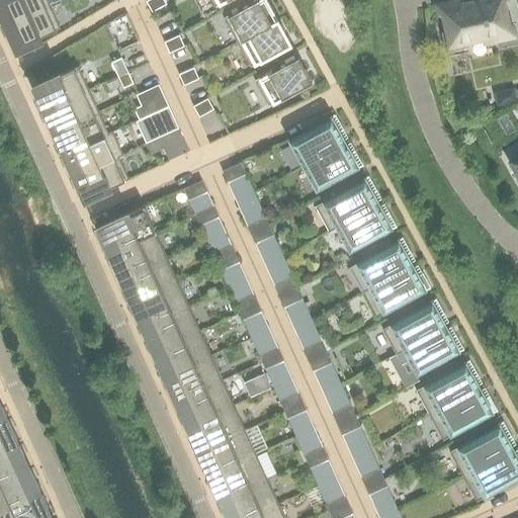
[(41,0),(0,0),(0,18),(2,23),(6,21),(7,24),(46,7),(41,0)]
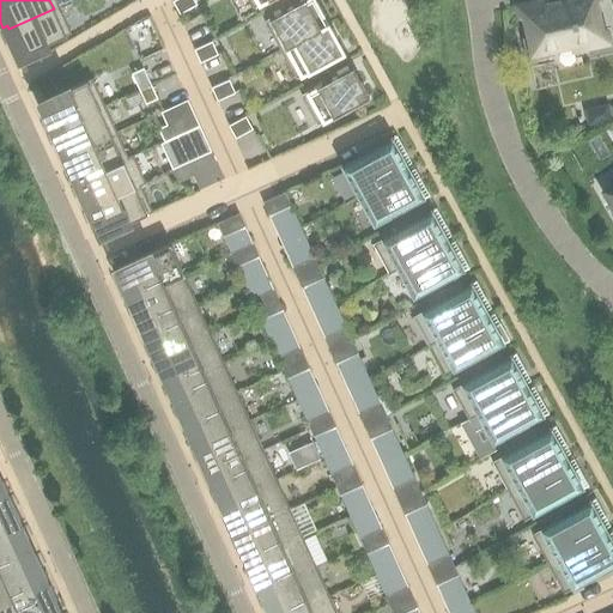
[(193,0),(175,0),(173,2),(180,14),(196,6),(193,0)]
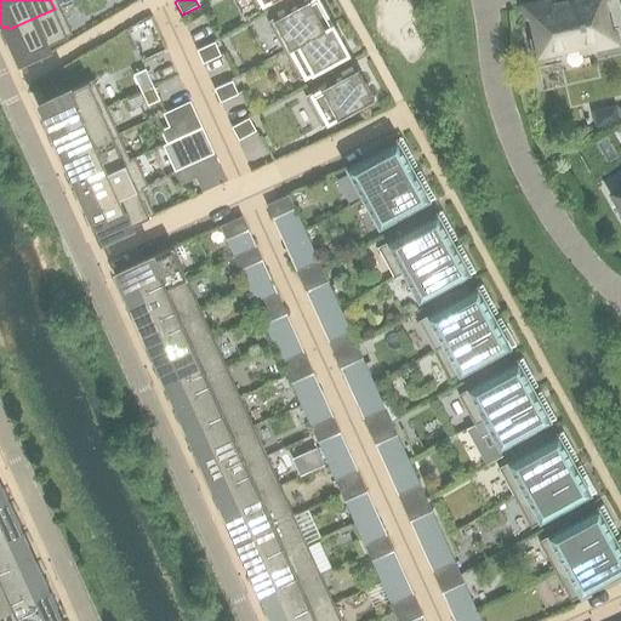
[(332,24),(319,0),(307,0),(271,21),(268,22),(284,51),(332,24)]
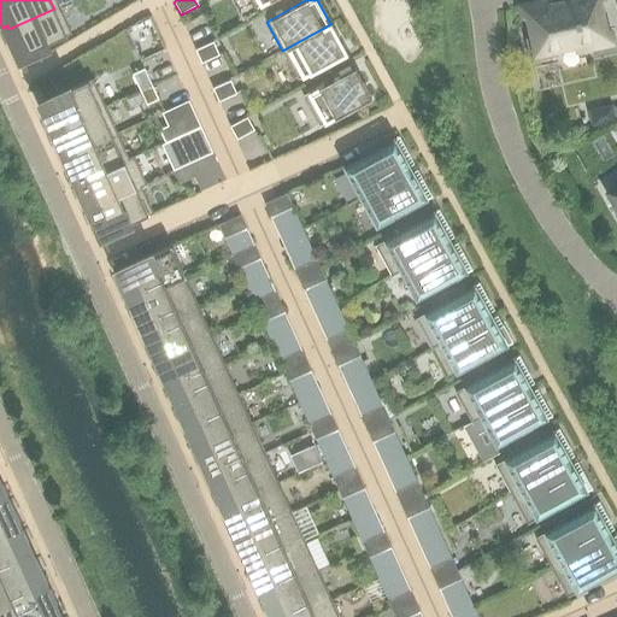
[(606,39),(598,0),(576,0),(527,12),(533,40),(528,41),(532,60),(556,54),(554,50),(606,39)]
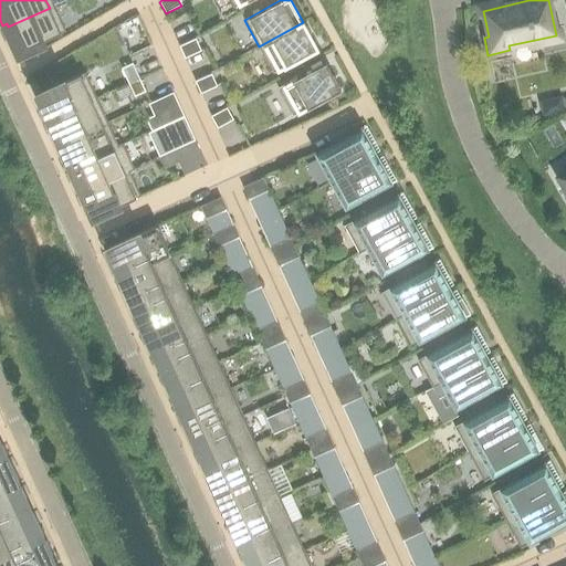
[(50,8),(8,27),(12,37),(8,39),(13,51),(18,50),(19,52),(61,33),(50,8)]
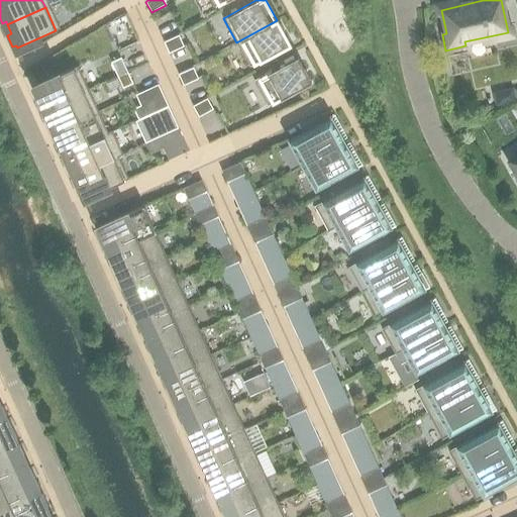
[(112,23),(122,40),(137,30),(127,14),(112,23)]
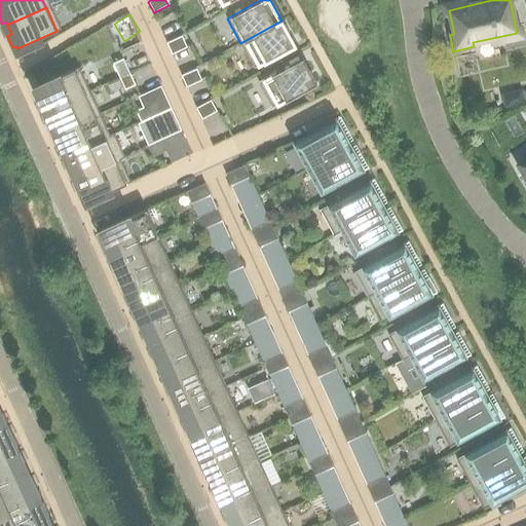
[(282,21),(240,43),(254,68),(256,67),(295,45),(282,21)]
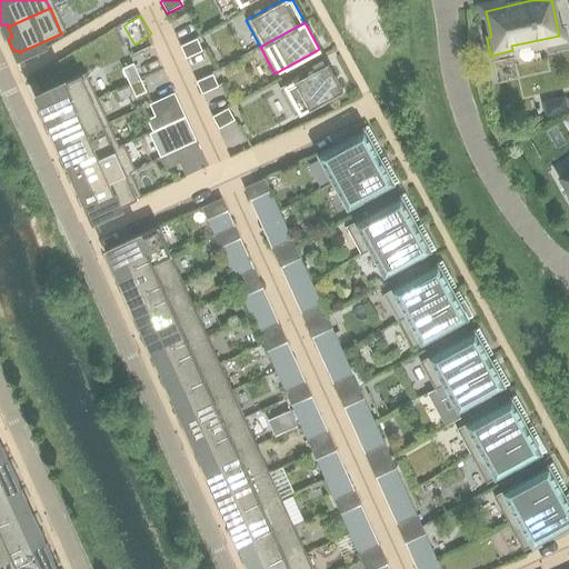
[(180,47),(186,59),(202,51),(197,39),(180,47)]
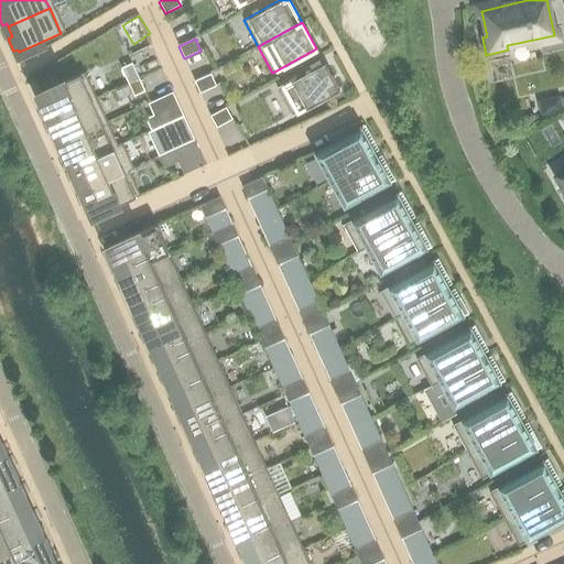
[(292,116),(339,89),(324,62),(277,88),(292,116)]
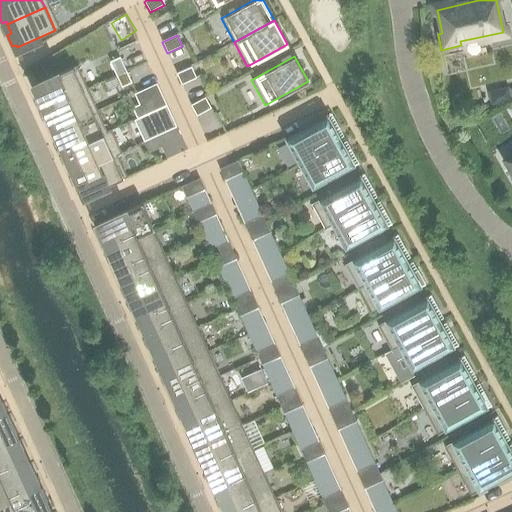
[(120,58),(110,62),(116,76),(126,71),(120,58)]
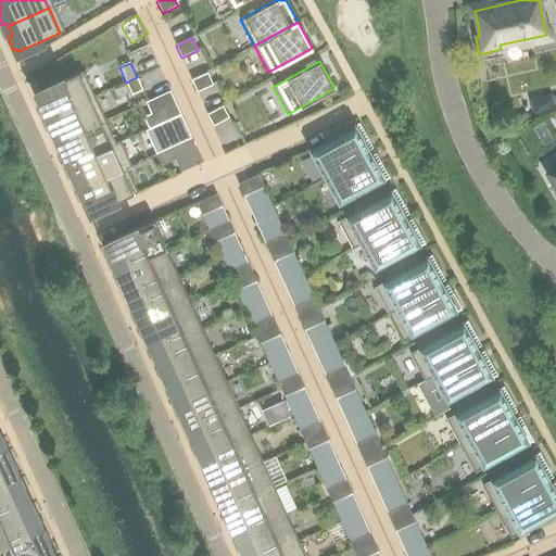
[(84,72),(38,92),(39,95),(35,97),(43,116),(48,114),(49,117),(95,96),(84,72)]
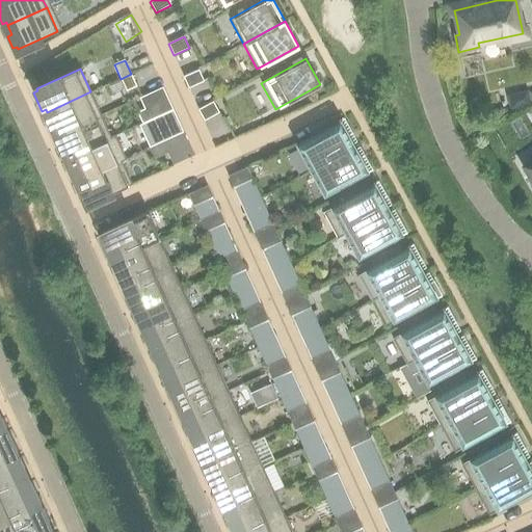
[(198,70),(183,77),(188,88),(204,81),(198,70)]
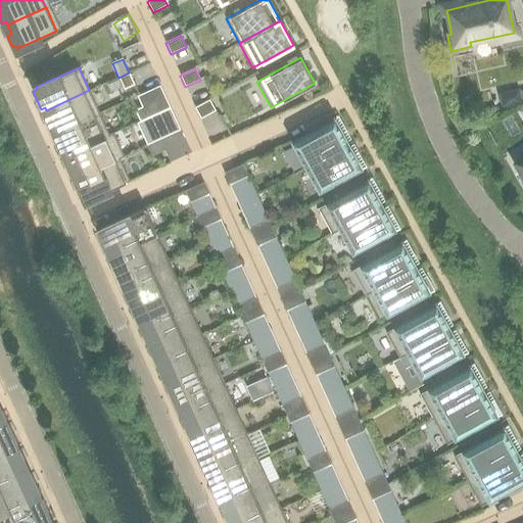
[(129,73),(119,78),(125,90),(134,85),(129,73)]
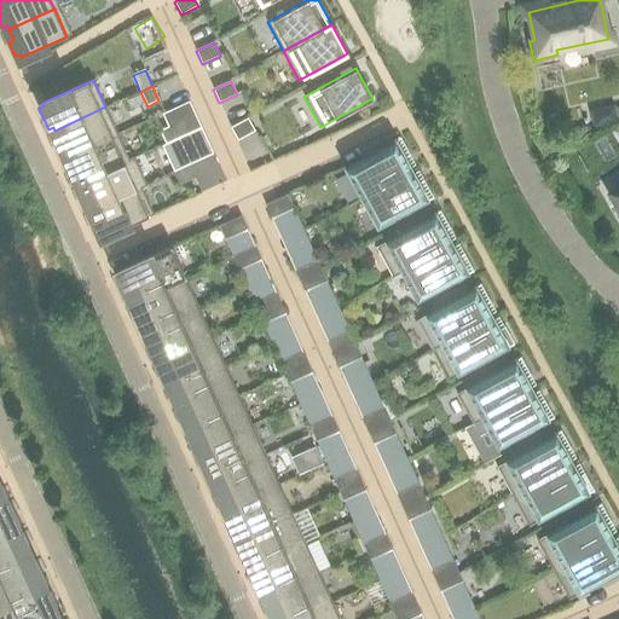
[(105,106),(55,131),(59,142),(55,144),(62,158),(67,156),(67,157),(117,134),(105,106)]
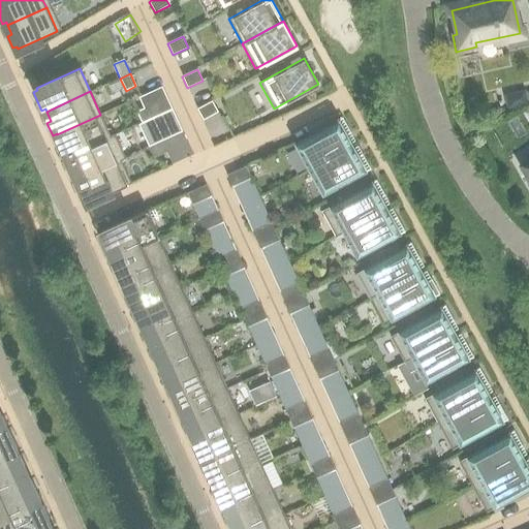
[(212,101),(197,109),(204,120),(218,112),(212,101)]
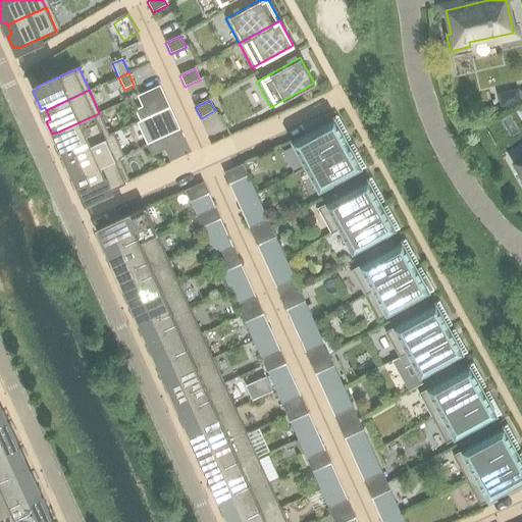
[(142,107),(135,110),(140,121),(147,118),(142,107)]
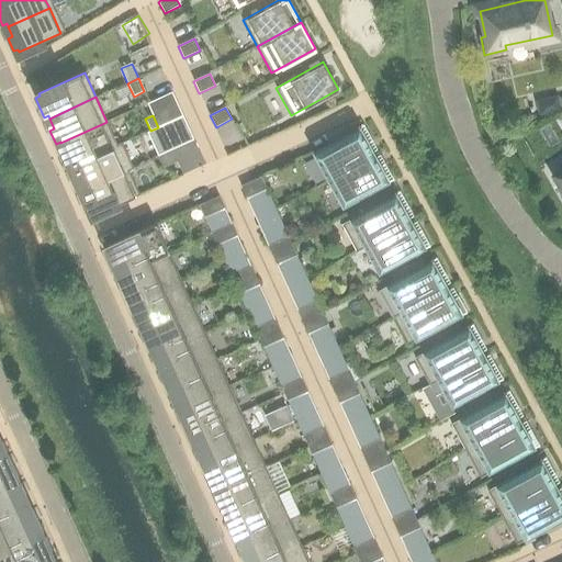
[(107,122),(60,143),(62,144),(57,146),(66,165),(69,164),(71,167),(117,146),(117,145),(107,122)]
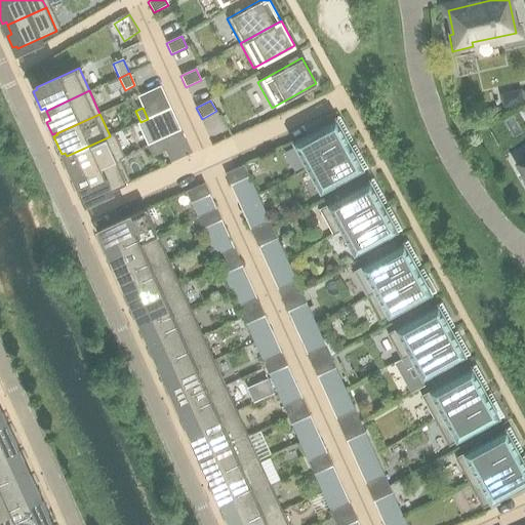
[(306,168),(349,145),(344,134),(348,131),(339,117),(333,120),(334,121),(311,133),(292,144),(306,168)]
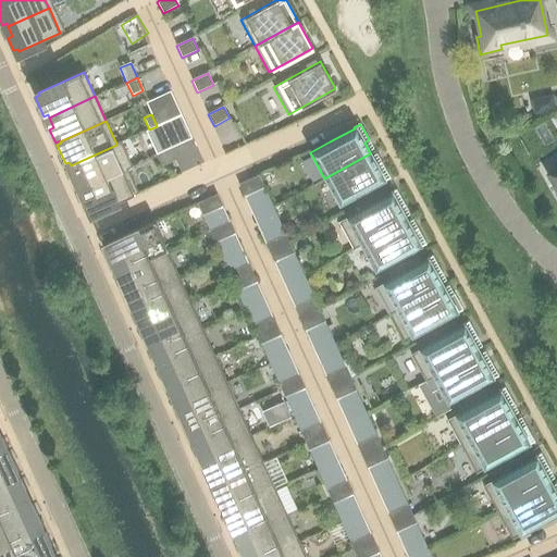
[(163,138),(156,140),(161,152),(169,149),(163,138)]
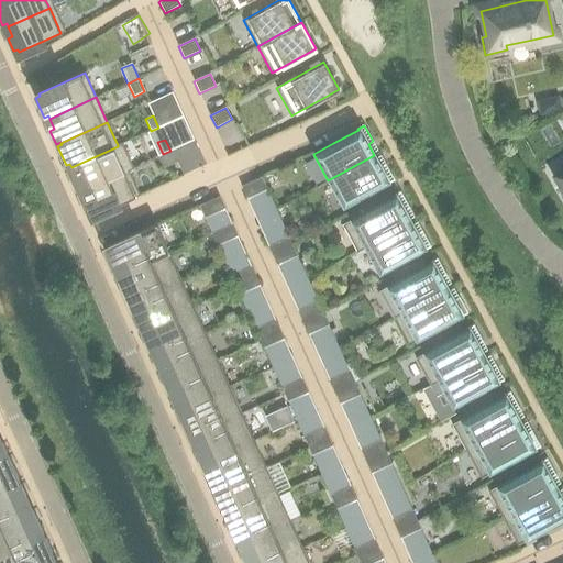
[(118,146),(72,167),(74,170),(69,173),(73,179),(76,177),(83,191),(129,170),(134,168),(122,143),(118,145),(118,146)]
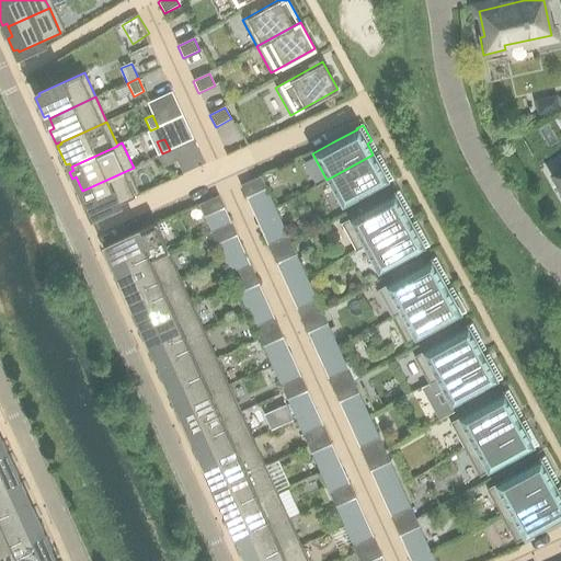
[(327,180),(341,207),(386,182),(387,183),(392,180),(384,163),(379,167),(373,155),(327,180)]
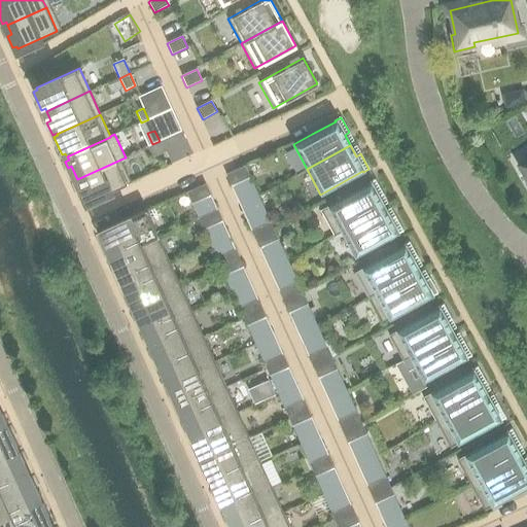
[(164,148),(156,150),(164,166),(170,163),(164,148)]
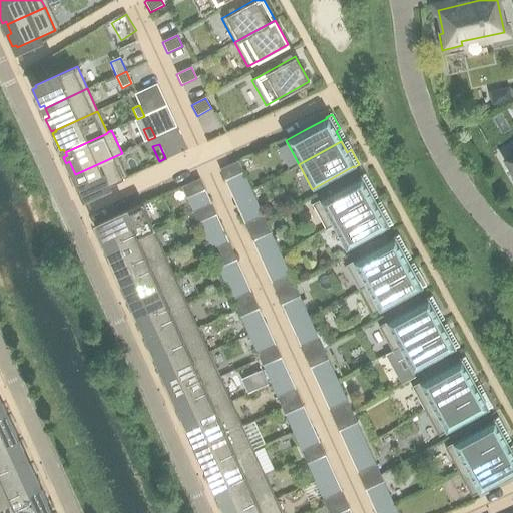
[(127,178),(117,155),(75,174),(79,182),(75,184),(80,196),(84,194),(85,196),(127,178)]
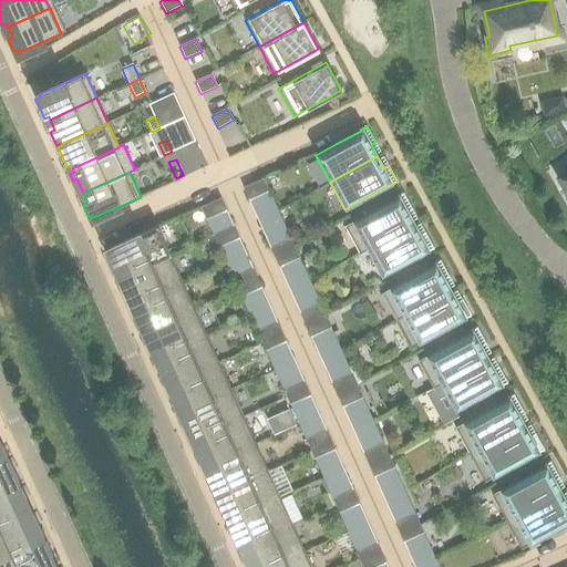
[(249,185),(244,188),(248,200),(269,191),(264,179),(249,185)]
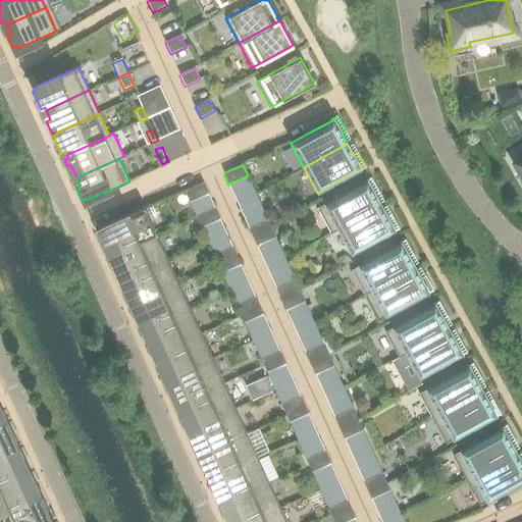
[(257,197),(248,175),(228,185),(239,206),(257,197)]
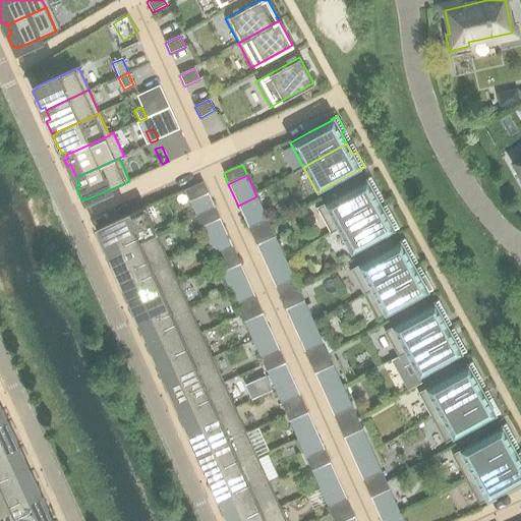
[(331,233),(338,229),(381,206),(374,194),(380,192),(371,177),(365,181),(317,208),(331,233)]
